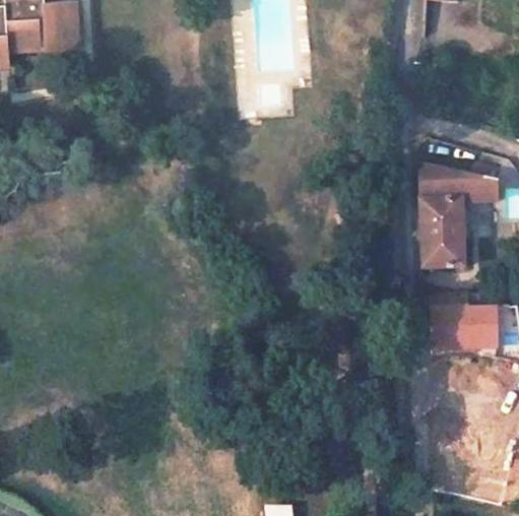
[(0,60),(10,60),(10,49),(48,46),(48,50),(80,48),(78,15),(61,17),(59,0),(0,0),(0,60)]
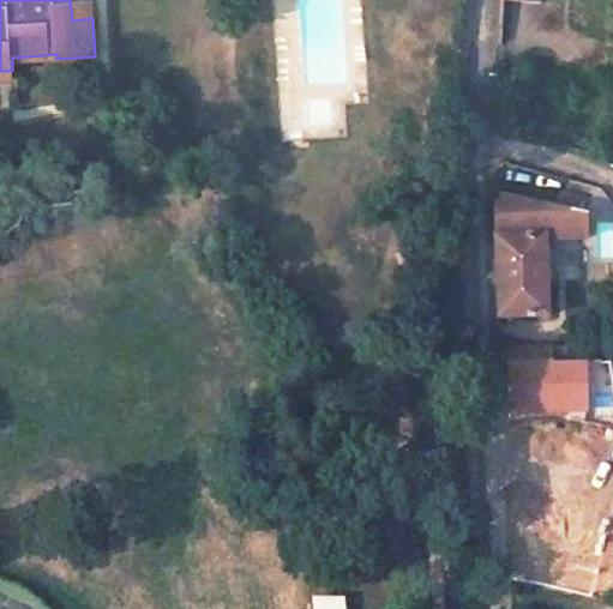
[(587,213),(494,192),(499,315),(548,315),(548,240),(583,240),(589,240),(587,213)]
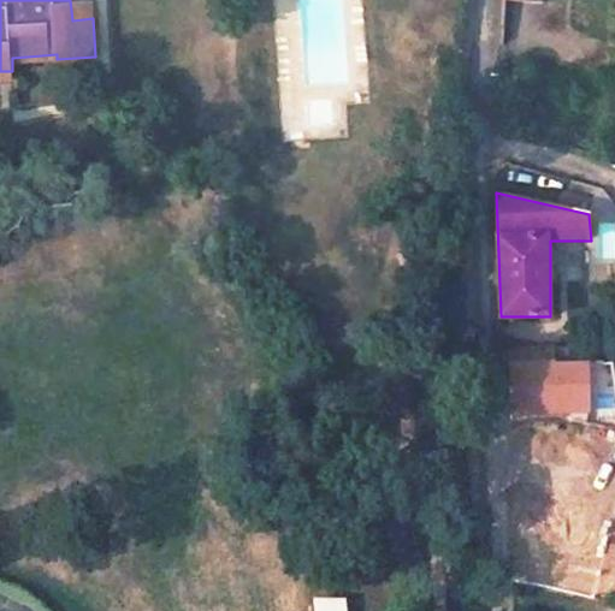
[(502,360),(510,360),(555,361),(554,345),(501,344),(502,360)]
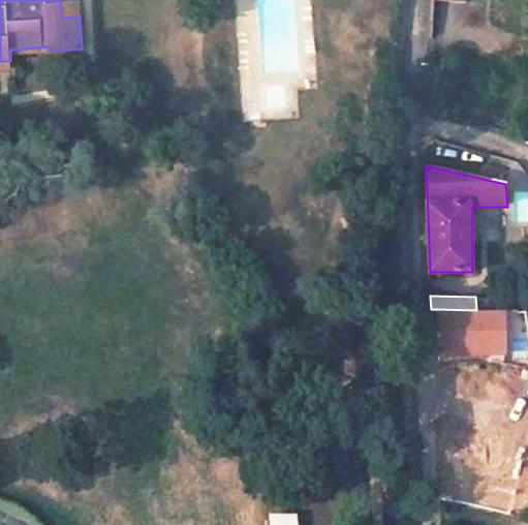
[(527,313),(527,310),(476,310),(438,309),(438,350),(527,353),(527,313)]
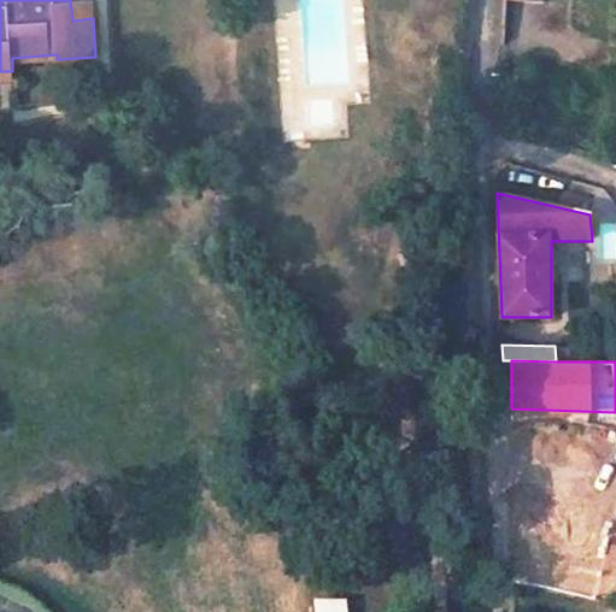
[(347,611),(346,596),(314,598),(314,611),(347,611)]
